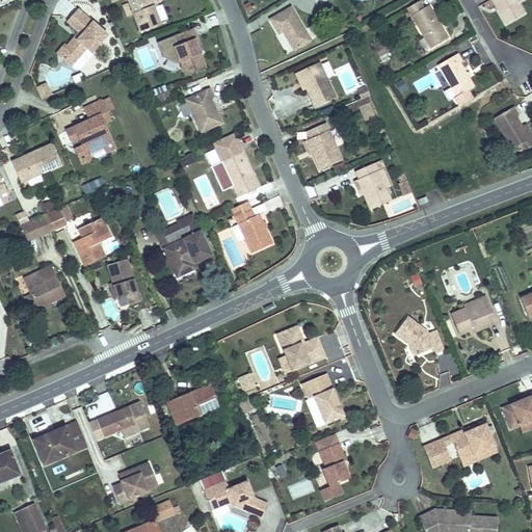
[(162,0),(134,0),(132,1),(144,33),(164,26),(156,4),(163,1),(162,0)]
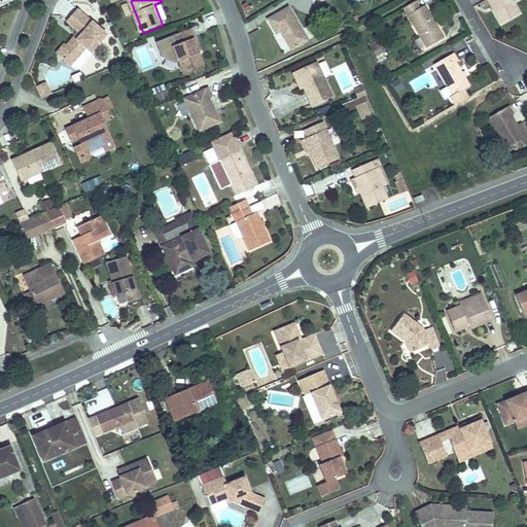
[(326,0),(320,3),(325,12),(338,6),(335,0),(326,0)]
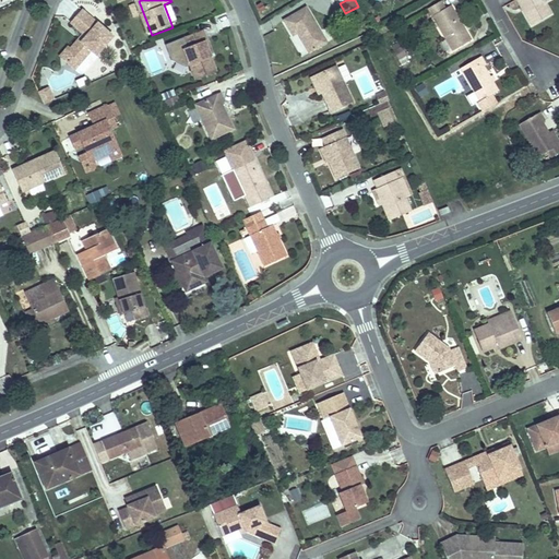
[(548,0),(520,0),(537,27),(558,15),(548,0)]
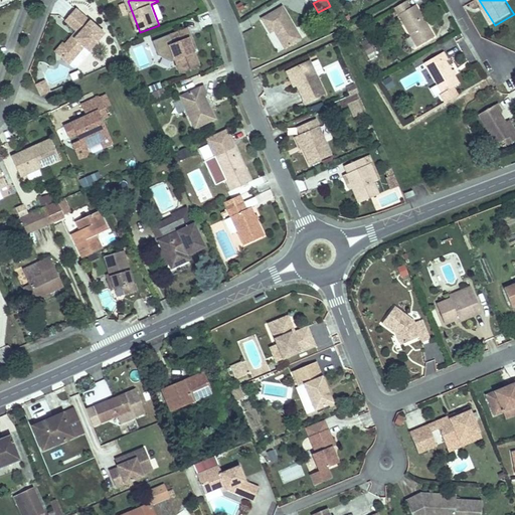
[(412,7),(409,2),(397,9),(419,46),(437,36),(431,28),(428,29),(427,26),(430,25),(417,4),(412,7)]
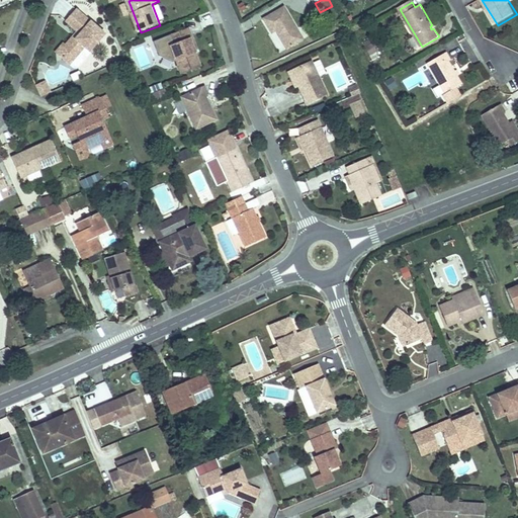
[(290,7),(269,19),(278,35),(282,32),(292,50),(309,41),(290,7)]
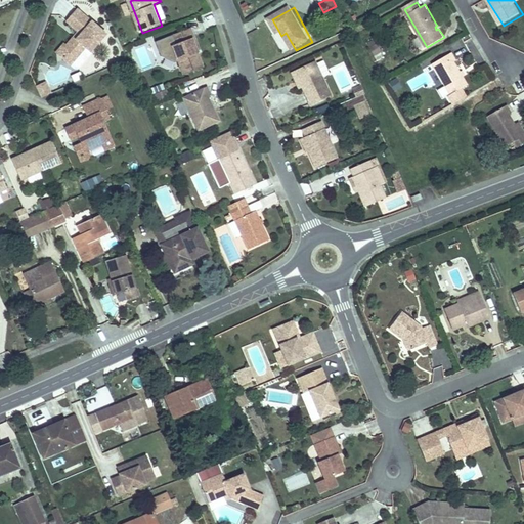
[(77,8),(66,20),(78,31),(80,33),(76,39),(73,36),(66,45),(66,52),(61,57),(70,64),(85,47),(90,51),(105,34),(77,8)]
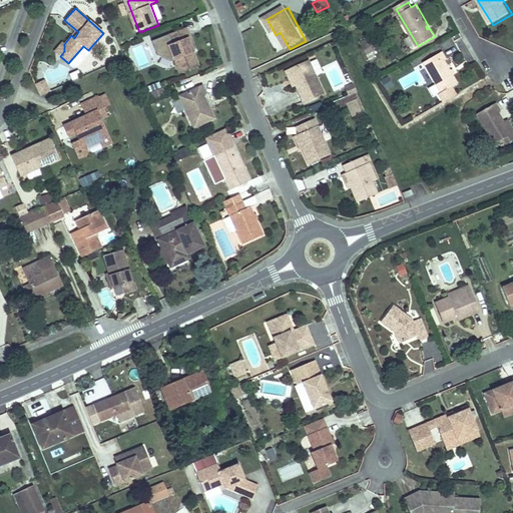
[(179,44),(176,46),(188,75),(204,68),(192,40),(196,38),(192,31),(177,37),(179,44)]
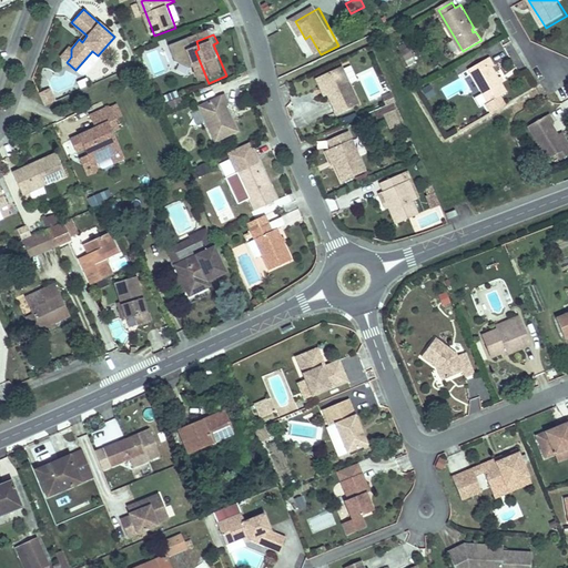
[(407,42),(395,47),(404,69),(415,64),(407,42)]
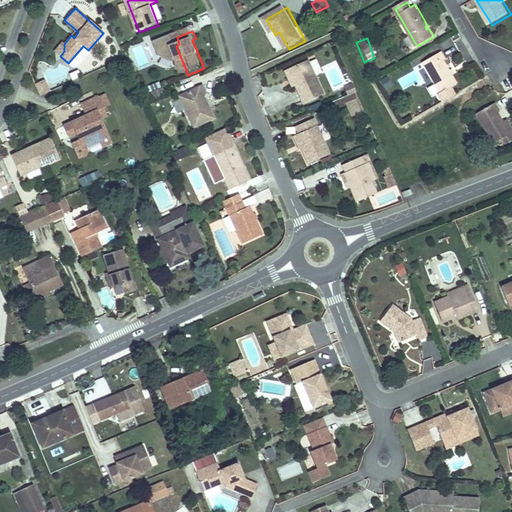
[(62,42),(55,51),(60,56),(64,51),(64,44),(62,42)]
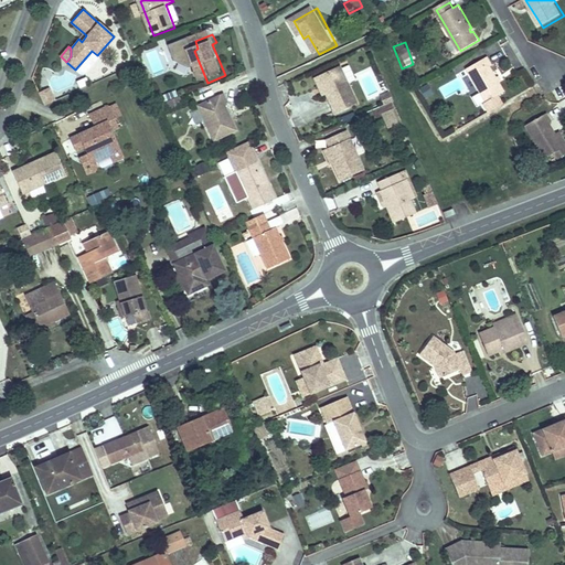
[(81,74),(97,55),(92,51),(75,70),(81,74)]
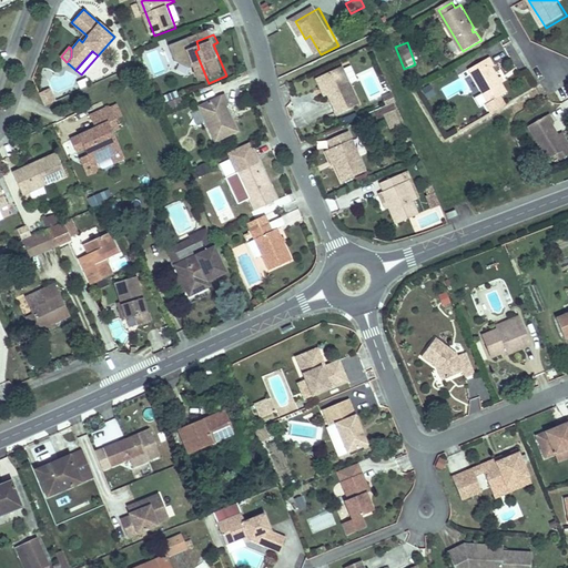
[(495,60),(474,73),(494,107),(492,109),(496,117),(510,108),(506,100),(513,95),(498,70),(500,69),(495,60)]
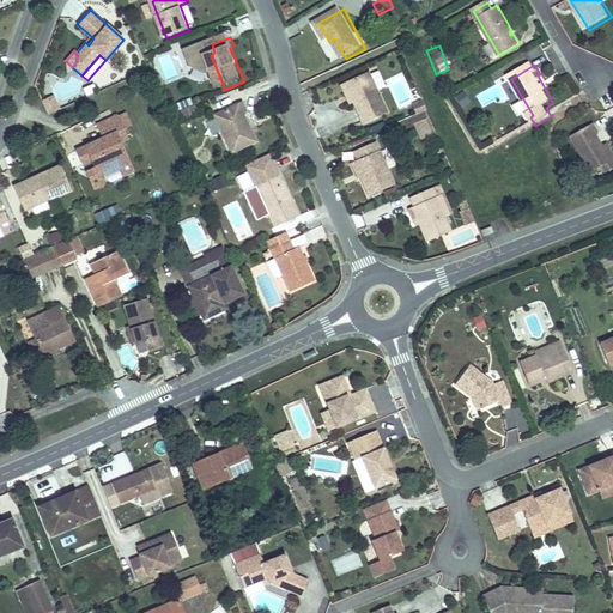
[(376,76),(353,86),(359,101),(370,122),(393,111),(376,76)]
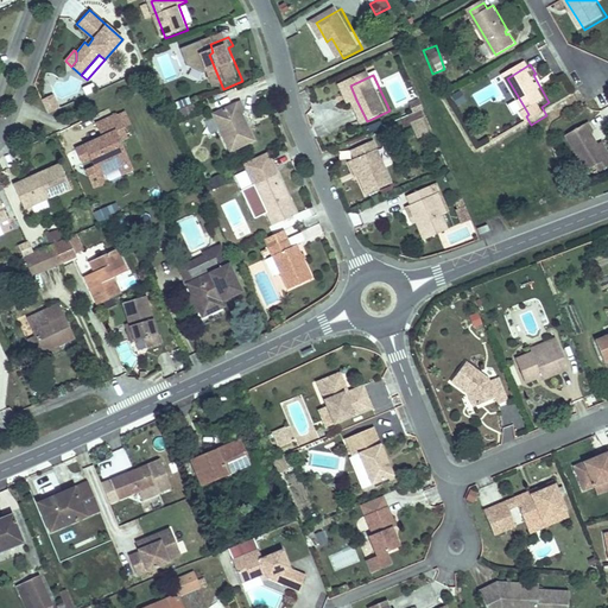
[(356,100),(350,86),(346,88),(353,101),(356,100)]
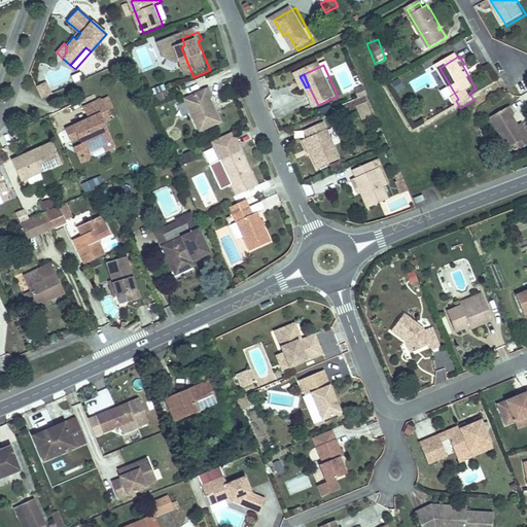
[(396,93),(403,89),(399,79),(391,83),(396,93)]
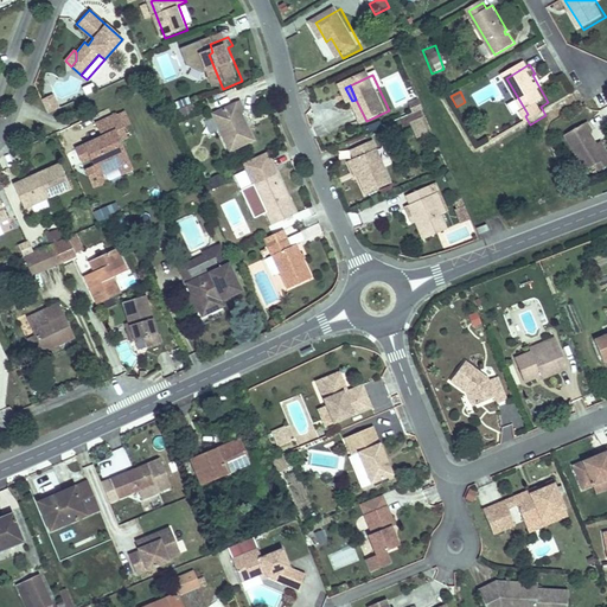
[(43,102),(49,115),(59,110),(53,97),(43,102)]
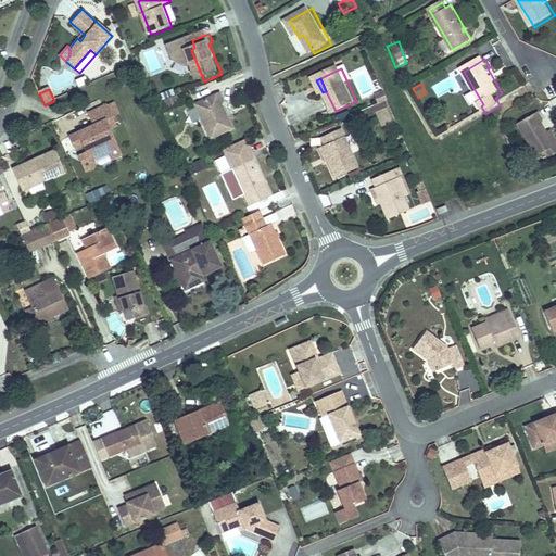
[(226,93),(200,105),(217,139),(239,129),(226,105),(230,103),(226,93)]
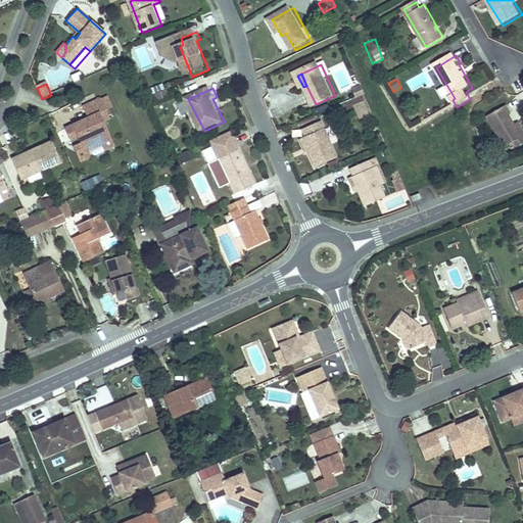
[(165,93),(156,96),(159,103),(169,99),(165,93)]
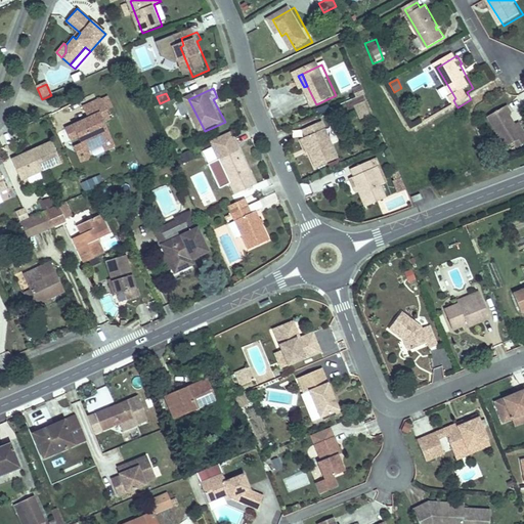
[(368,103),(369,102),(367,97),(353,103),(356,108),(361,106),(368,103)]
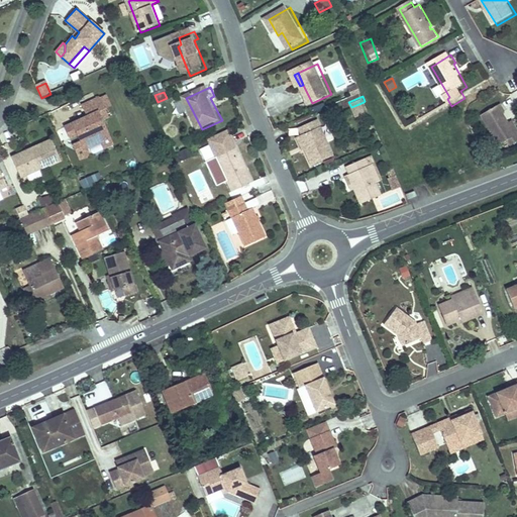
[(99,97),(81,105),(86,116),(88,121),(86,122),(85,120),(81,119),(64,126),(69,137),(77,134),(84,148),(86,147),(102,140),(98,132),(105,128),(101,120),(98,112),(104,109),(99,97)]
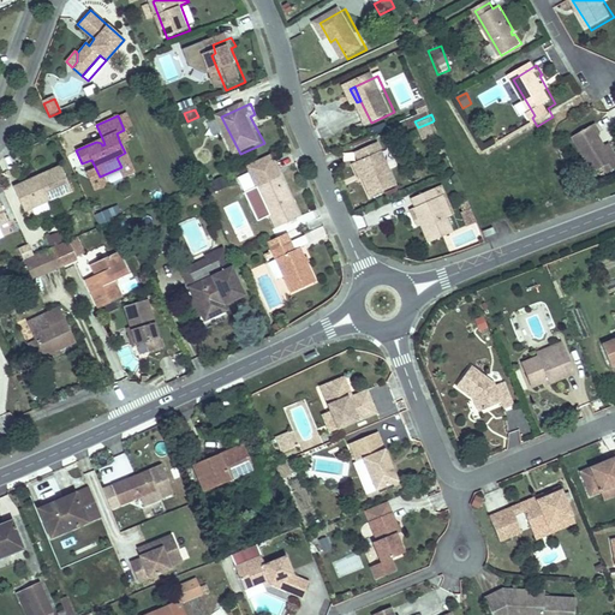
[(207,123),(213,137),(220,135),(214,120),(207,123)]
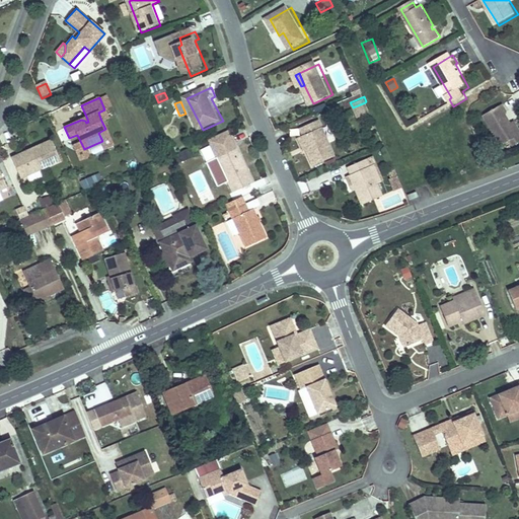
[(365,102),(358,105),(363,118),(370,116),(365,102)]
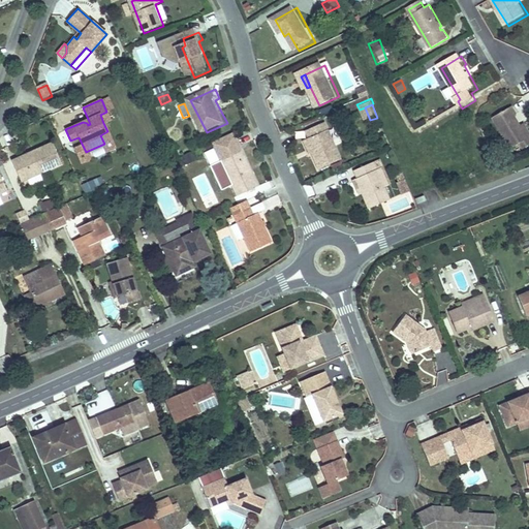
[(512,148),(524,142),(528,138),(528,134),(526,130),(519,117),(522,115),(518,106),(496,120),(512,148)]
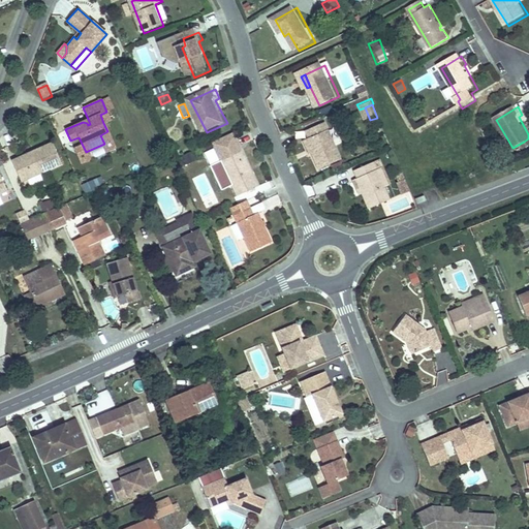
[(106,112),(100,115),(103,123),(111,119),(106,112)]
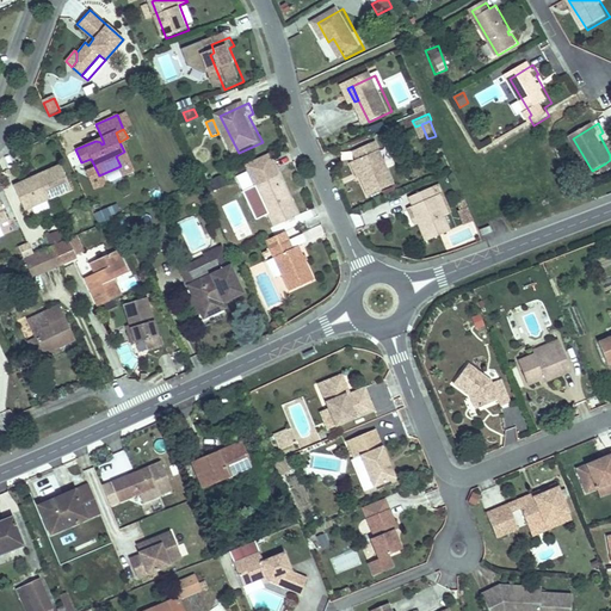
[(360,164),(356,167),(362,183),(370,198),(394,187),(376,146),(357,154),(360,164)]
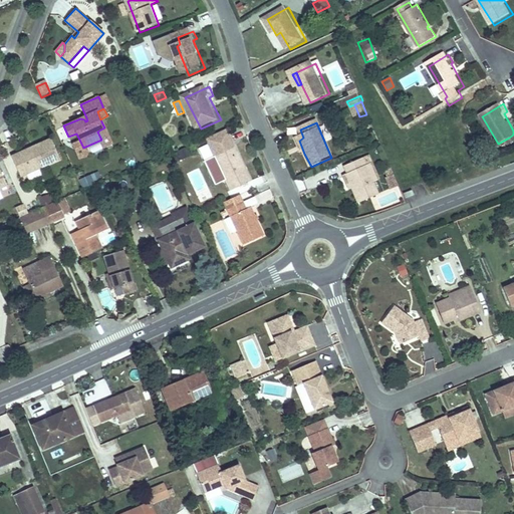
[(108,137),(104,127),(97,132),(101,140),(108,137)]
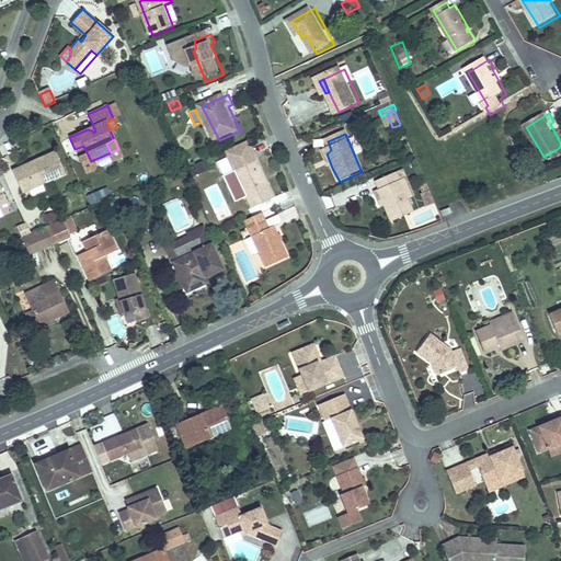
[(275,198),(248,142),(224,155),(251,210),(275,198)]
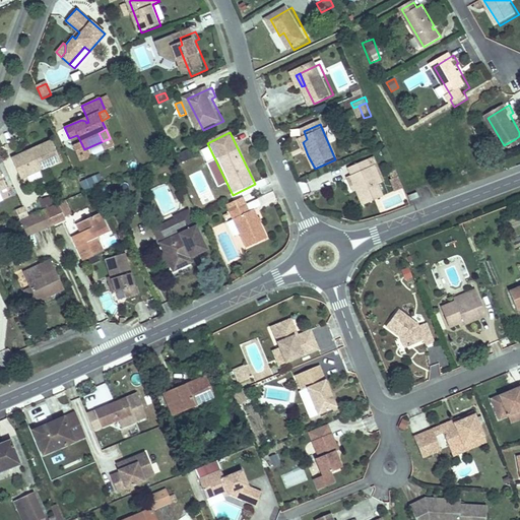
[(51,140),(11,157),(20,179),(60,160),(51,140)]
